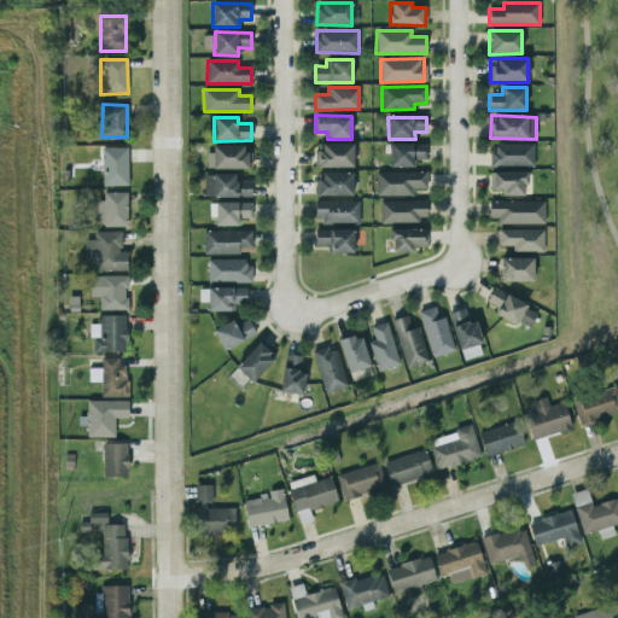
[(354,167),(353,144),(315,144),(316,168),(354,167)]
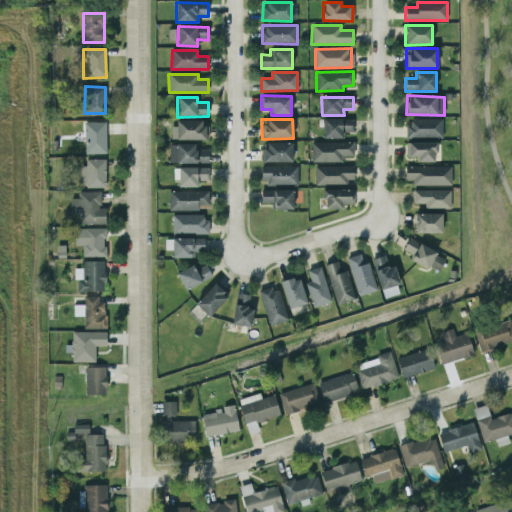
[(343,139),(343,132),(352,132),(353,119),(323,119),(323,139),(343,139)]
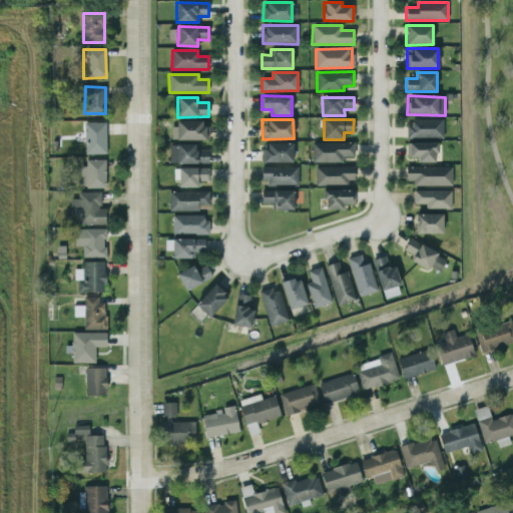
[(202,120),(173,121),(173,140),(208,140),(208,127),(202,127),(202,120)]
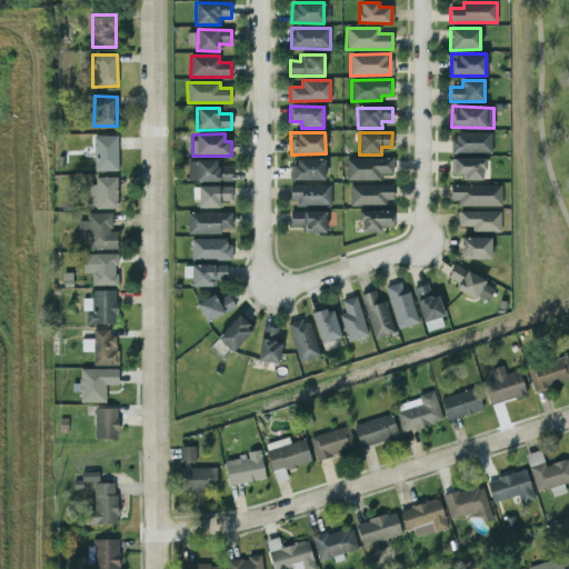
[(450,135),(451,153),(491,152),(491,133),(450,135)]
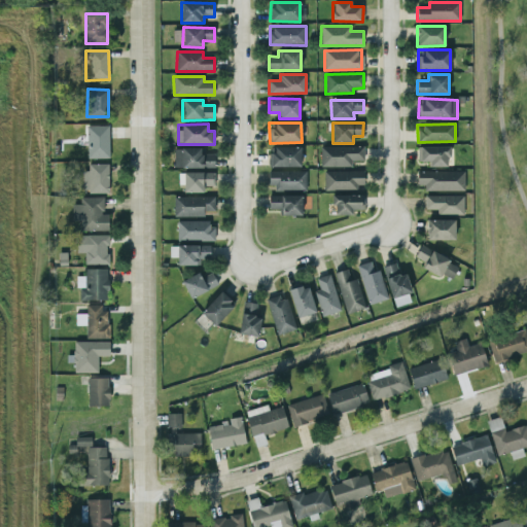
[(86,159),(109,159),(109,126),(86,127),(86,159)]
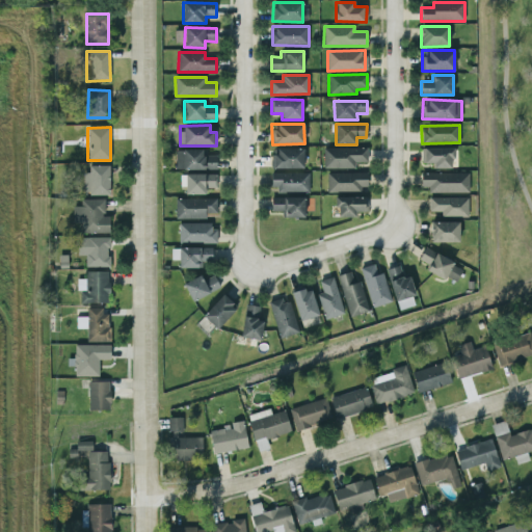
[(324,148),(324,168),(355,168),(355,162),(368,162),(368,148),(324,148)]
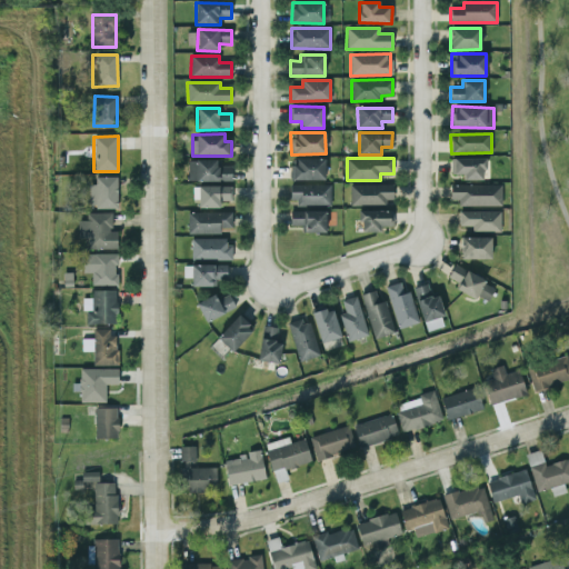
[(485,158),(451,159),(451,175),(462,175),(462,180),(485,180),(485,158)]
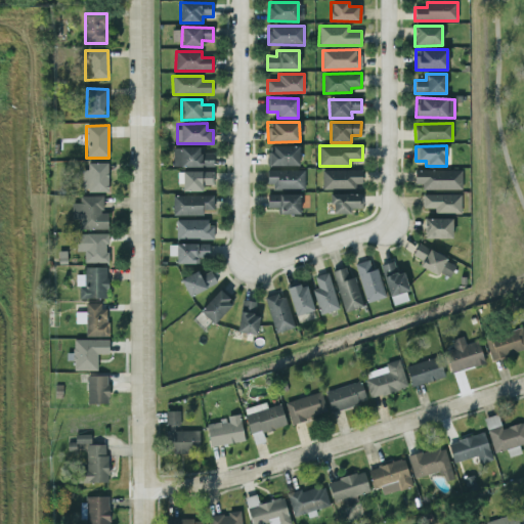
[(299,166),(299,146),(268,146),(268,166),(299,166)]
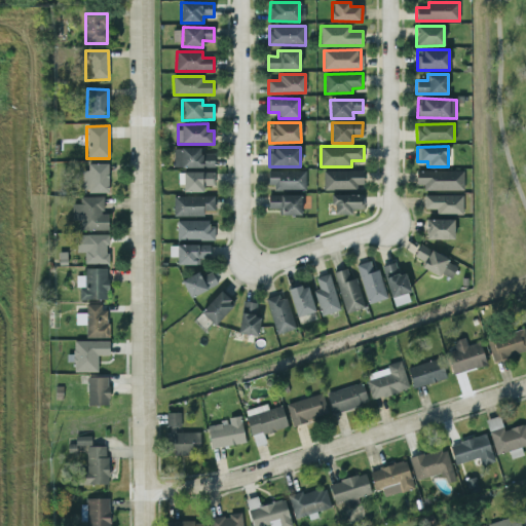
[(200,148),(174,149),(175,168),(214,167),(214,154),(200,154),(200,148)]
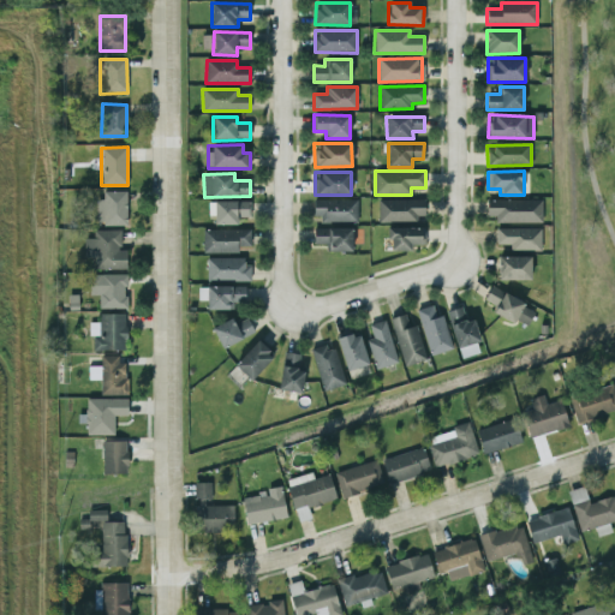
[(127,225),(126,192),(99,192),(99,226),(127,225)]
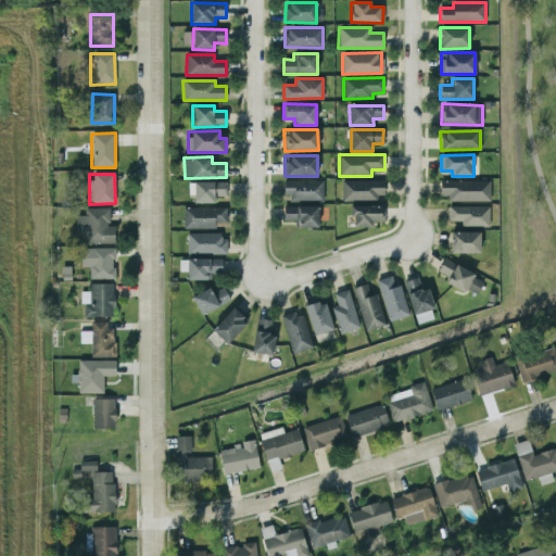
[(324,201),(324,180),(286,181),(286,201),(324,201)]
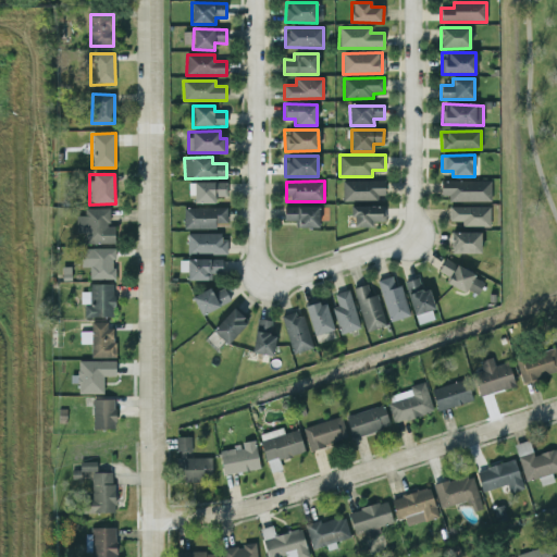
[(385,199),(384,181),(342,182),(343,200),(385,199)]
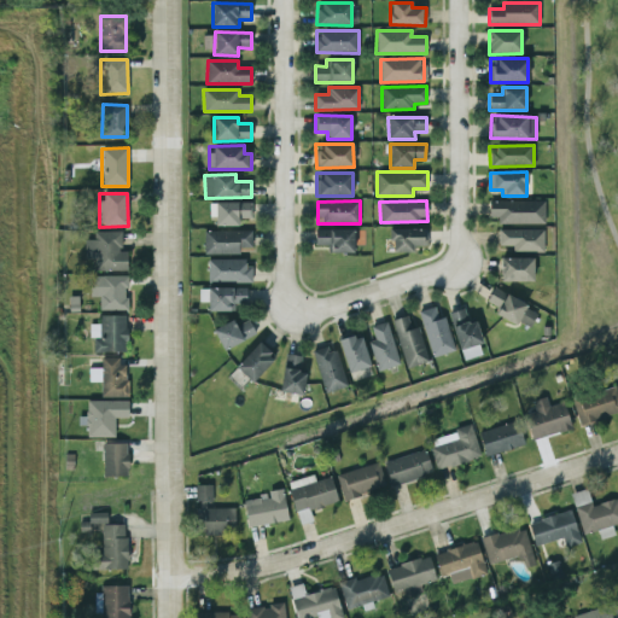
[(544,223),(544,202),(489,200),(489,222),(544,223)]
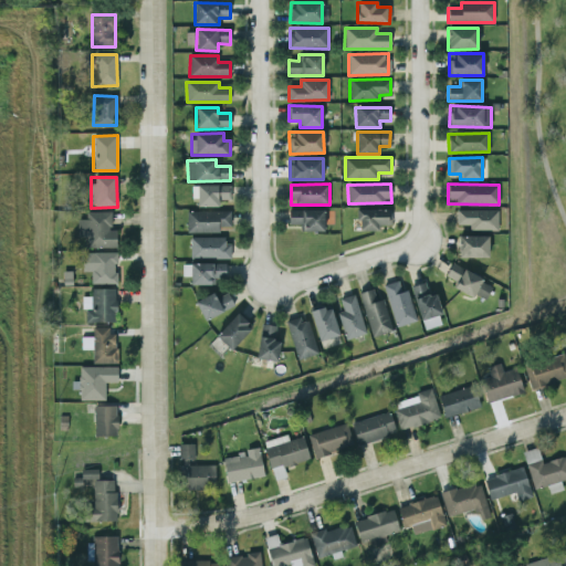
[(195,207),(219,207),(219,200),(230,200),(230,185),(194,186),(195,207)]
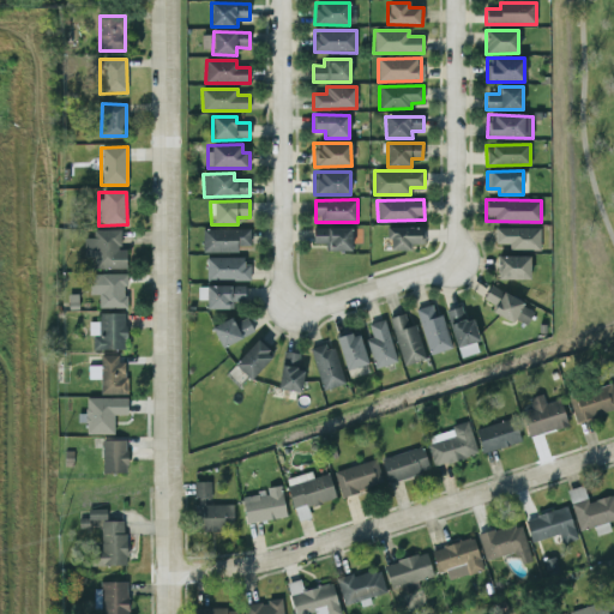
[(313,229),(313,245),(325,245),(325,252),(351,252),(351,228),(313,229)]
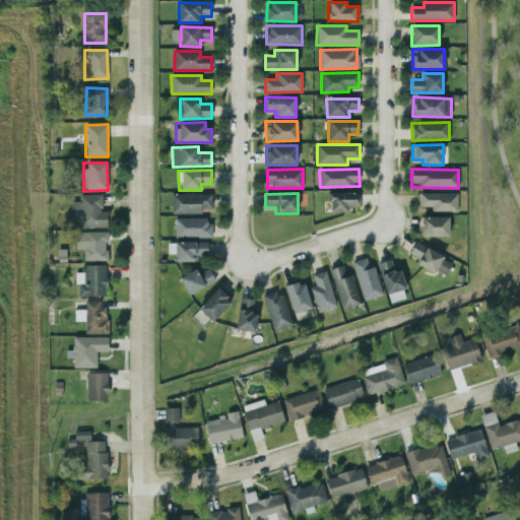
[(360,207),(359,193),(329,193),(329,212),(347,212),(347,207),(360,207)]
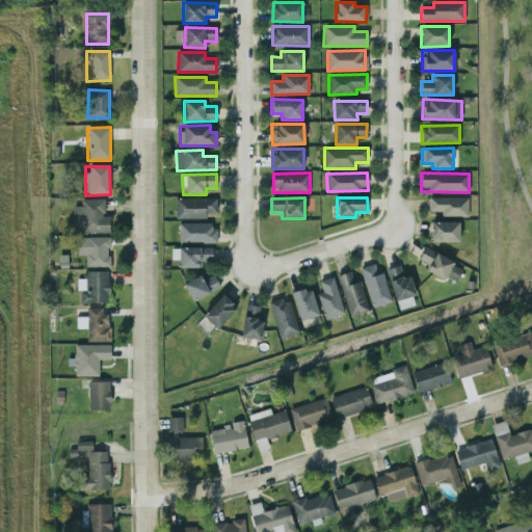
[(468,197),(429,197),(429,212),(441,212),(441,216),(468,216),(468,197)]
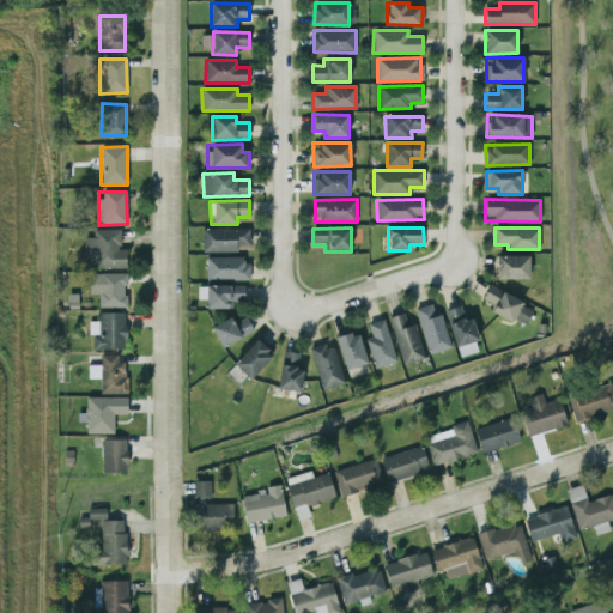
[(202,252),(238,252),(238,248),(249,248),(249,229),(202,230),(202,252)]
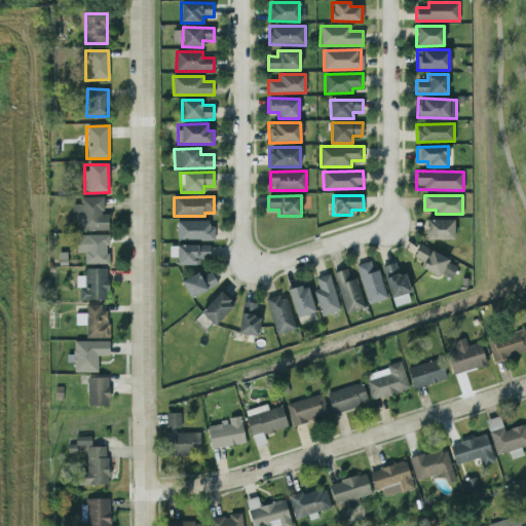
[(81,231),(108,230),(108,214),(103,214),(103,197),(80,197),(80,204),(72,204),(72,221),(81,221),(81,231)]
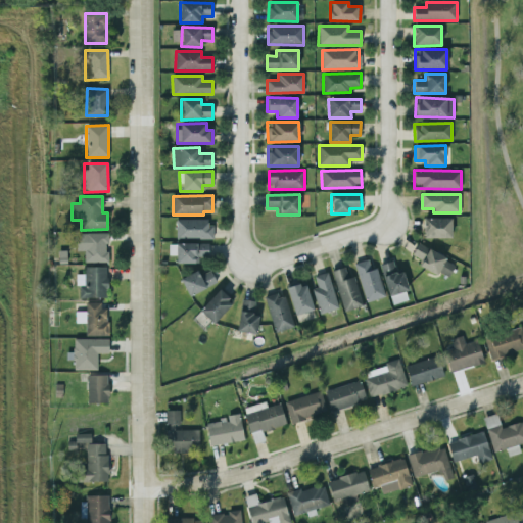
[(424,219),(423,238),(450,239),(452,219),(424,219)]
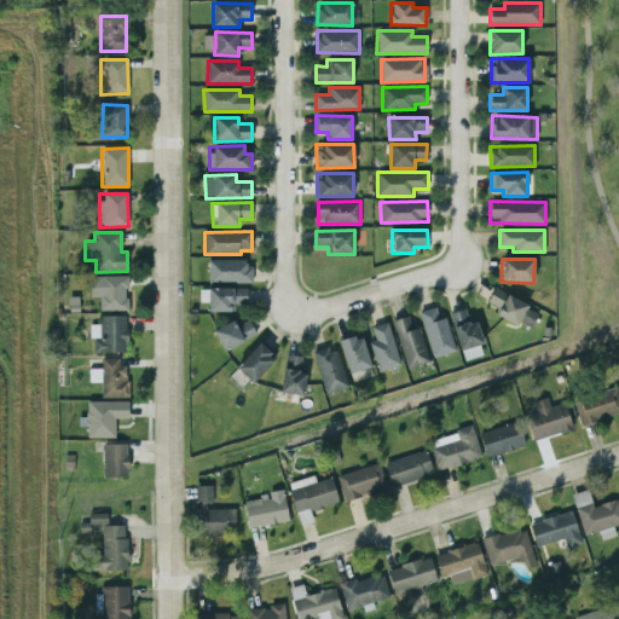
[(250,260),(208,260),(208,282),(250,283),(250,260)]
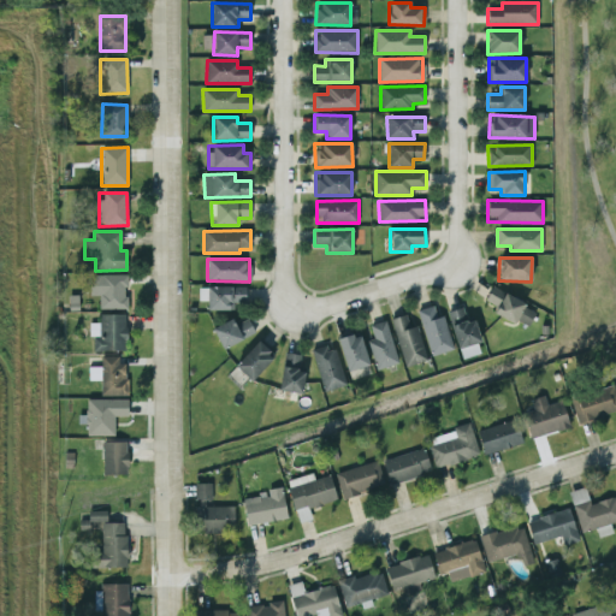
[(99,309),(126,309),(126,276),(90,276),(90,295),(99,295),(99,309)]
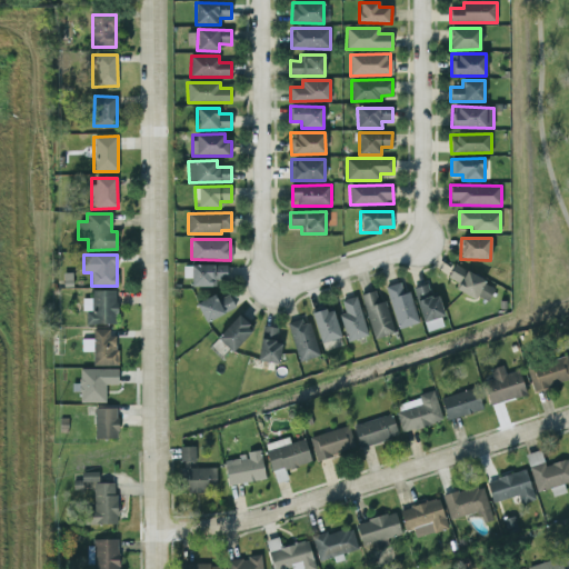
[(227,265),(191,266),(191,287),(217,287),(217,280),(227,280),(227,265)]
